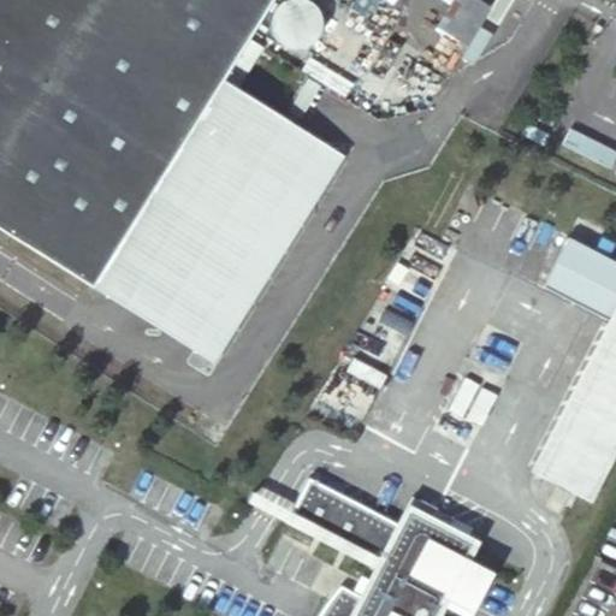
[(0,0),(0,230),(89,285),(220,77),(267,0),(0,0)]
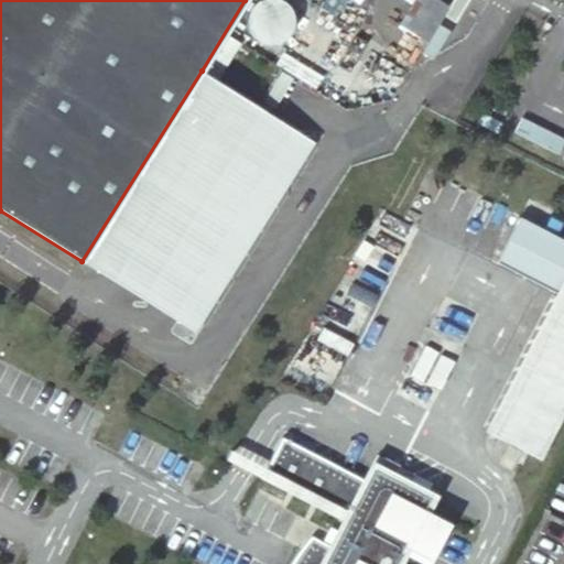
[(288,3),(282,1),(279,0),(275,0),(274,0),(269,1),(263,3),(261,6),(258,10),(256,13),(255,19),(253,22),(255,28),(256,31),(259,36),(263,41),(267,42),(272,44),(278,44),(284,43),(286,41),(290,40),(294,35),(295,33),(297,26),(299,21),(297,18),(295,12),(292,7),(288,3)]
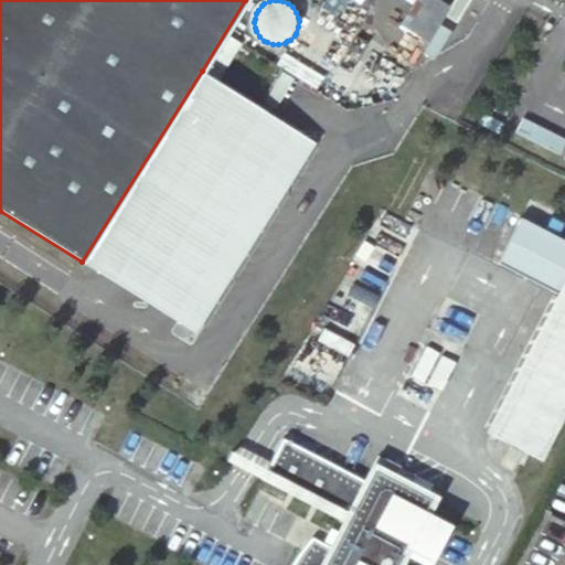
[(202,71),(82,262),(199,336),(319,144),(202,71)]
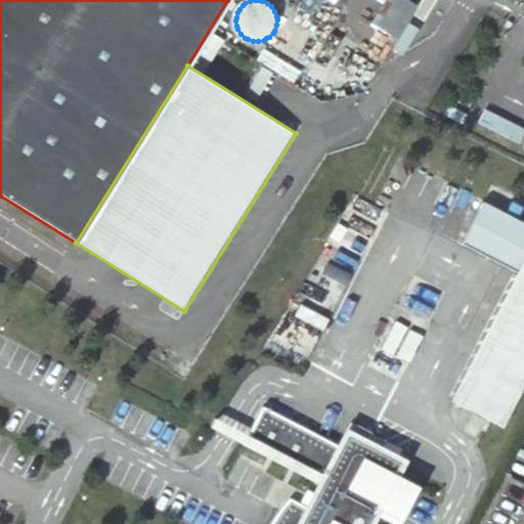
[(523,380),(523,264),(453,401),(500,426),(523,380)]
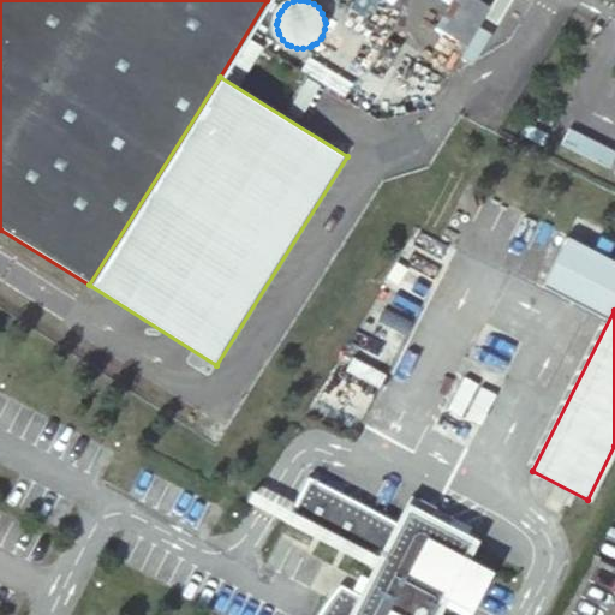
[(430,614),(440,598),(466,614),(490,569),(465,555),(473,538),(408,502),(400,518),(312,467),(287,512),(376,561),(360,587),(340,577),(326,593),(311,614),(430,614)]
